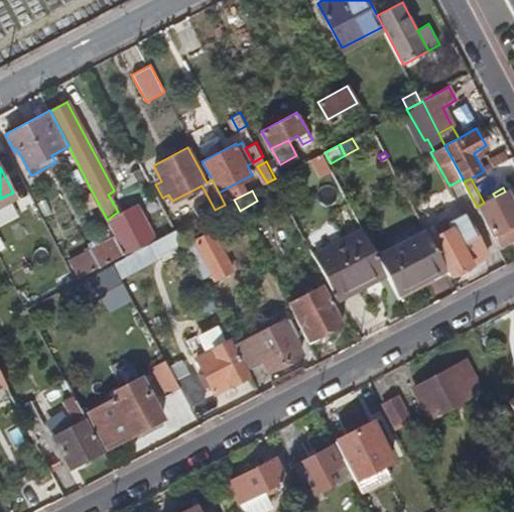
[(513,201),(508,190),(505,192),(495,197),(484,203),(479,206),(501,245),(513,237),(513,201)]
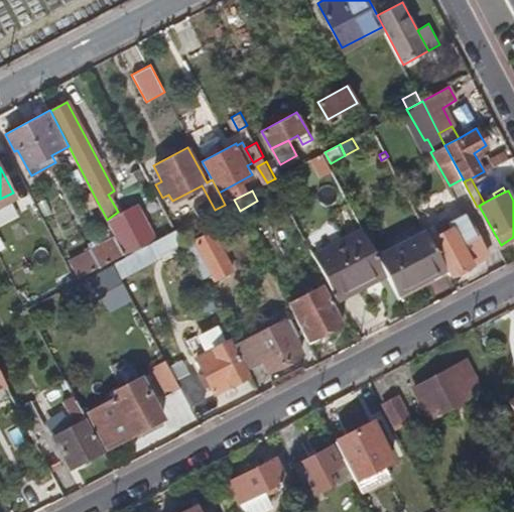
[(175,231),(154,192),(118,212),(107,220),(112,229),(115,235),(124,252),(126,256),(175,231)]
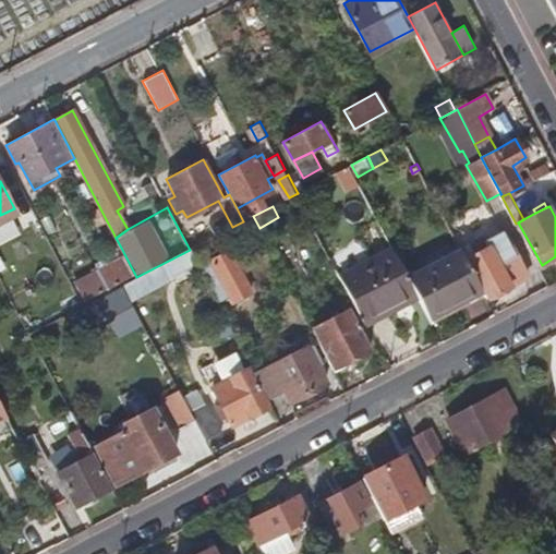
[(97,240),(112,231),(106,219),(89,228),(97,240)]
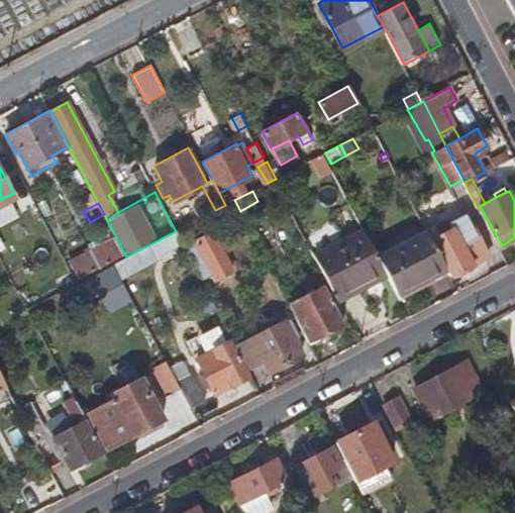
[(488,255),(466,212),(448,222),(451,227),(431,237),(447,268),(451,275),(488,255)]
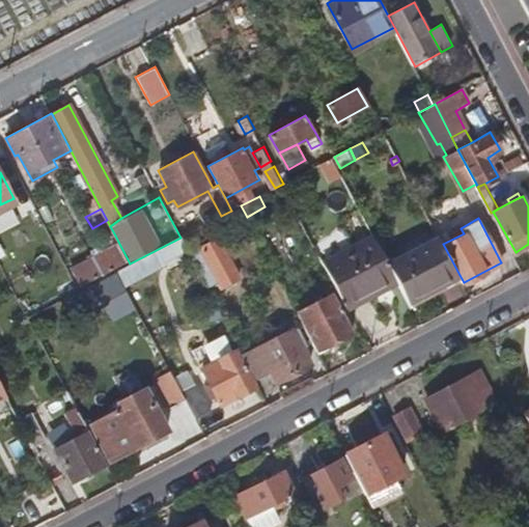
[(240,274),(215,228),(195,239),(198,245),(188,251),(196,266),(205,260),(220,285),(240,274)]
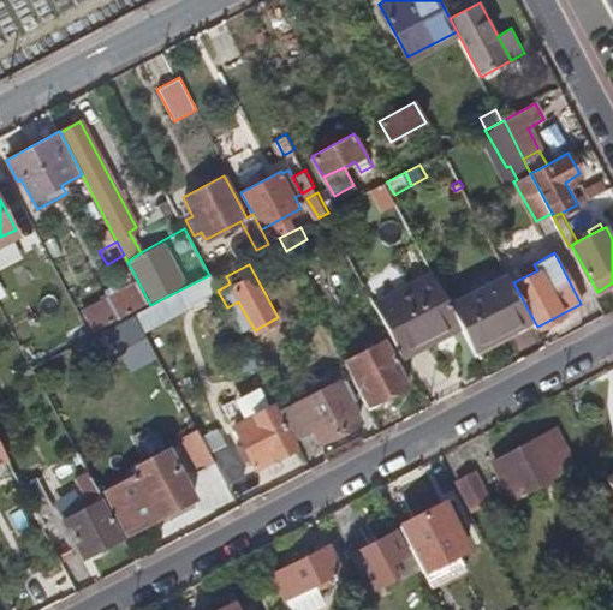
[(115,293),(137,280),(134,273),(111,285),(115,293)]
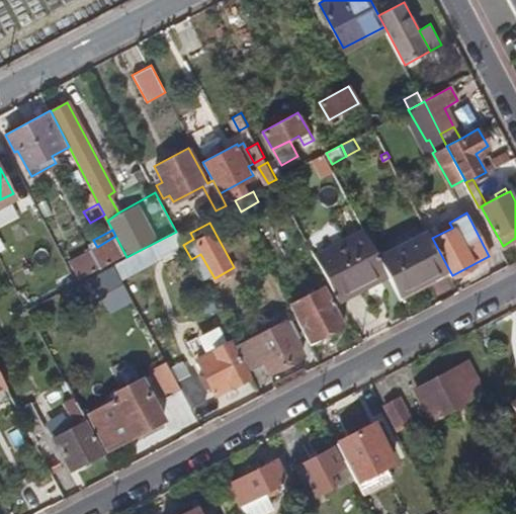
[(380,257),(365,230),(316,256),(337,296),(387,270),(380,257)]
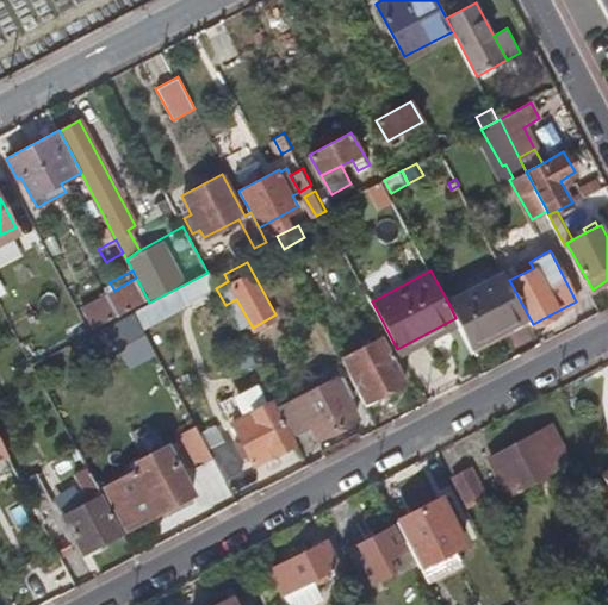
[(509,280),(506,272),(448,303),(456,318),(470,345),(528,316),(509,280)]
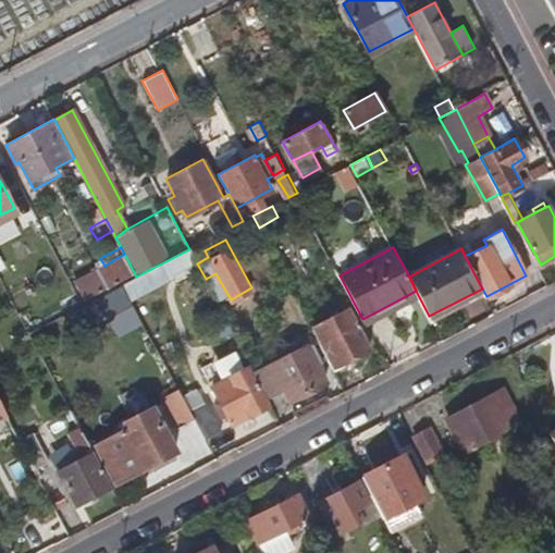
[(171,277),(169,272),(194,258),(189,249),(136,277),(140,285),(145,292),(171,277)]
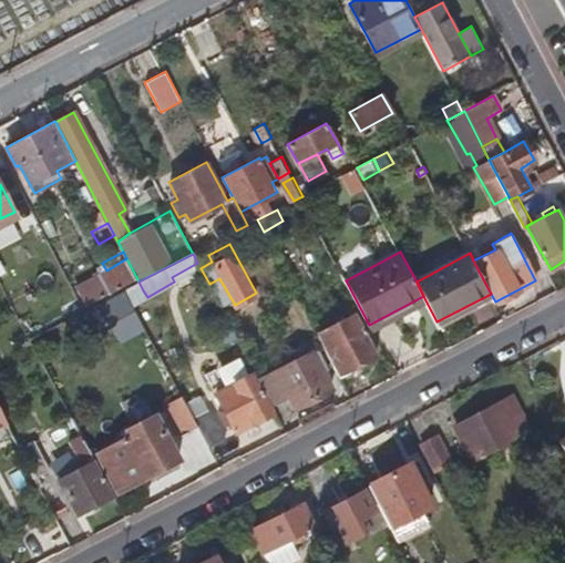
[(74,287),(83,305),(136,277),(126,258),(106,270),(74,287)]
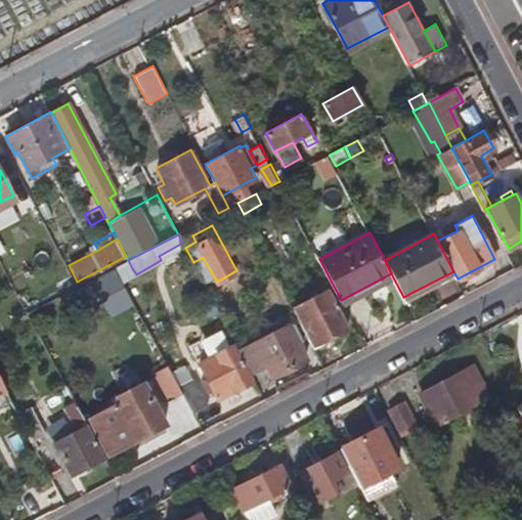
[(136,274),(132,268),(126,270),(130,277),(136,274)]
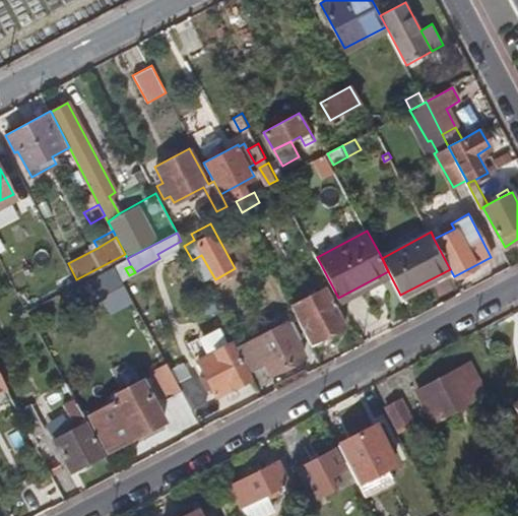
[(344,323),(325,285),(289,304),(310,342),(344,323)]
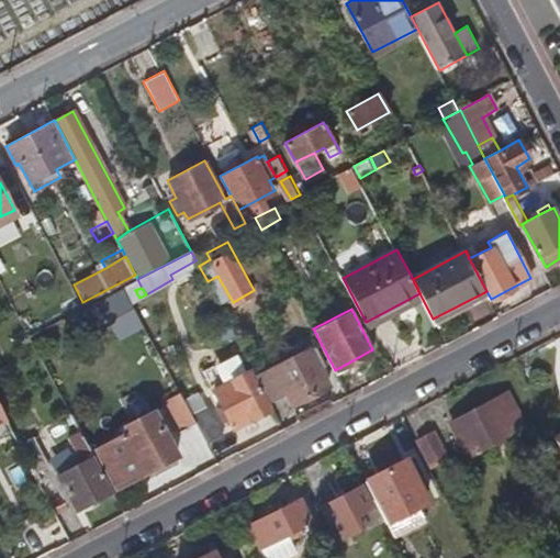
[(327,383),(317,366),(322,363),(311,343),(255,372),(269,400),(284,391),(291,403),(327,383)]
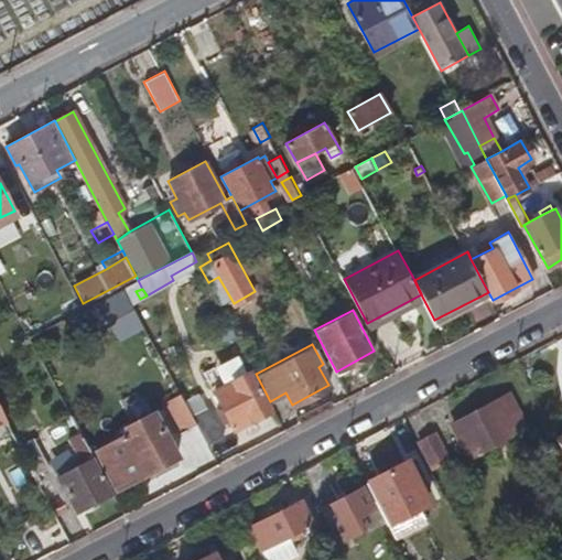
[(270,409),(249,369),(211,390),(233,429),(270,409)]
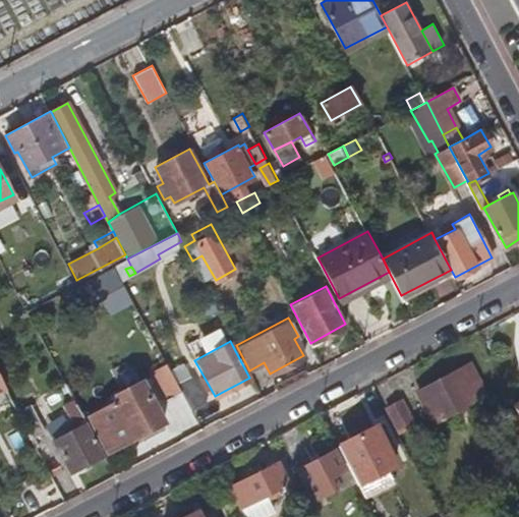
[(181,391),(177,384),(165,361),(152,369),(167,398),(181,391)]
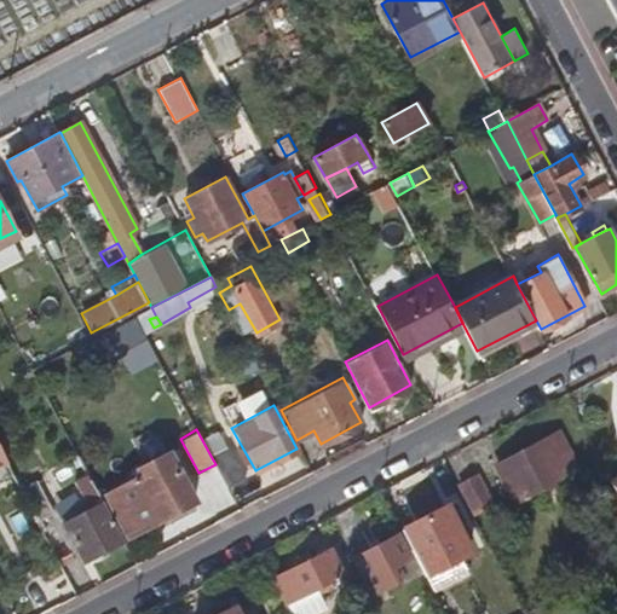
[(515,503),(578,469),(557,429),(502,458),(503,462),(496,465),(515,503)]
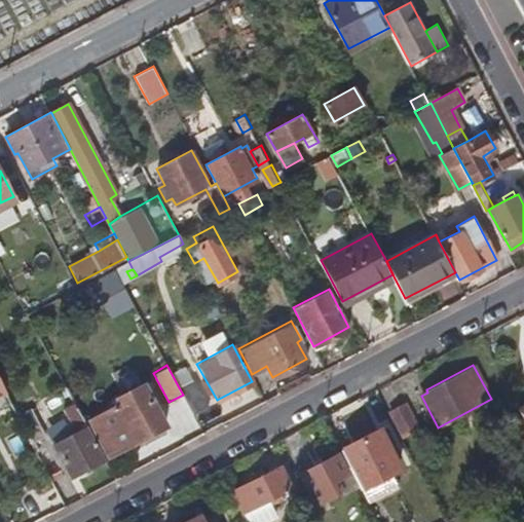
[(163,420),(143,379),(114,395),(118,400),(88,415),(109,454),(143,437),(141,433),(163,420)]
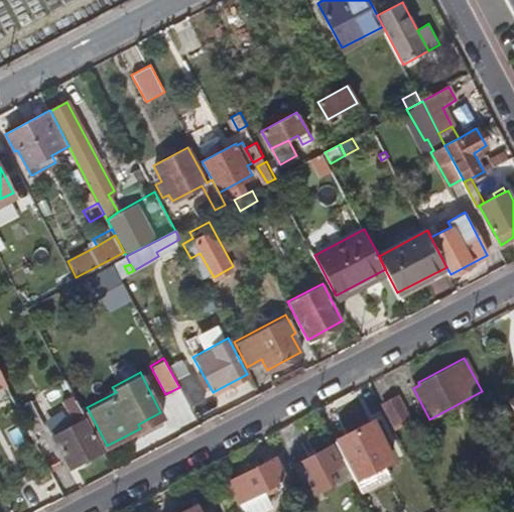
[(203,398),(187,372),(175,380),(179,387),(189,405),(203,398)]
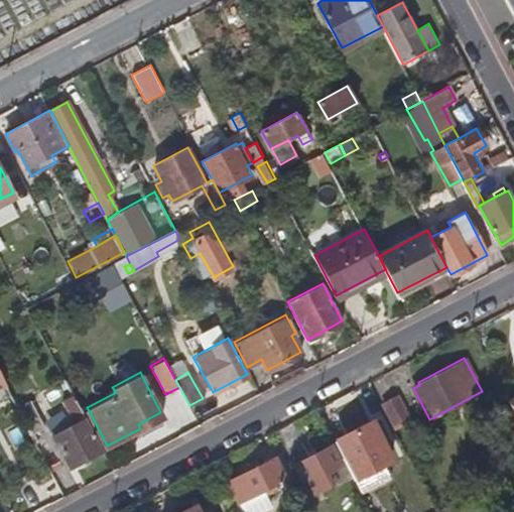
[(412,419),(399,395),(384,403),(398,427),(412,419)]
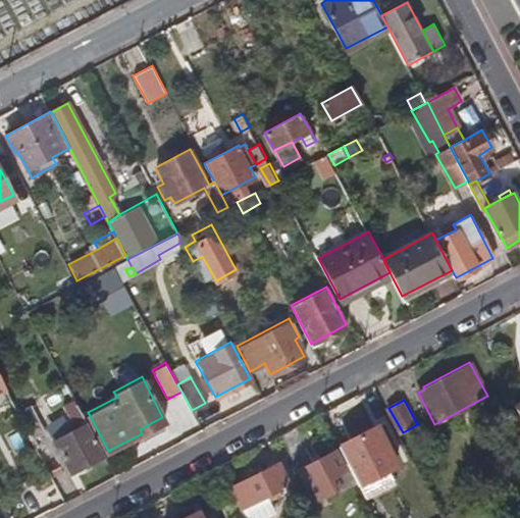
[(103,452),(76,402),(65,408),(75,426),(71,429),(66,421),(53,428),(57,436),(51,439),(68,471),(103,452)]
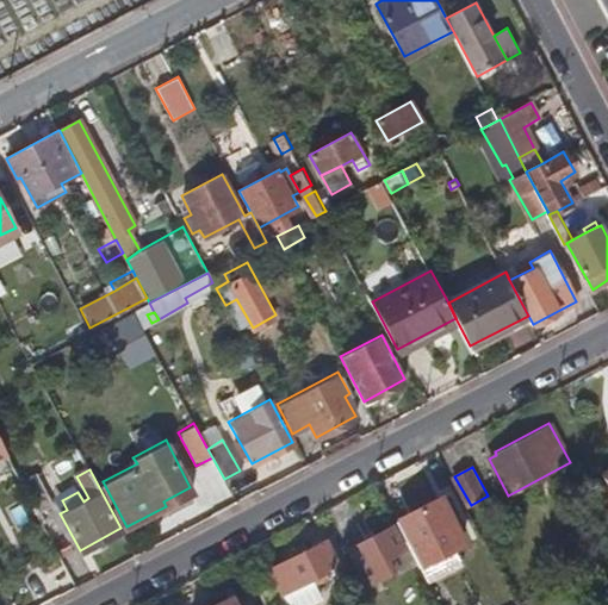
[(54,503),(36,471),(19,480),(37,512),(54,503)]
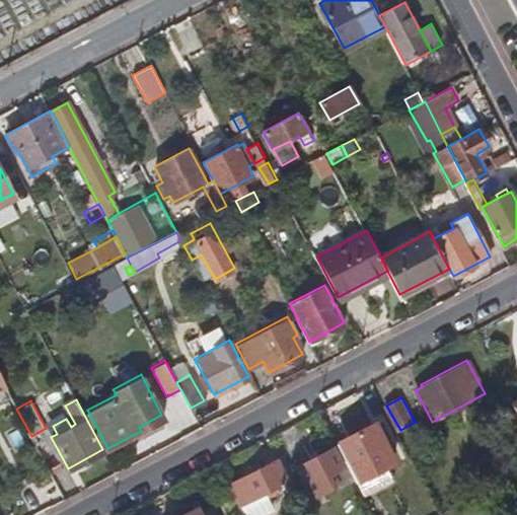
[(386,467),(366,428),(339,443),(349,464),(355,474),(374,514),(399,514),(377,472),(386,467)]
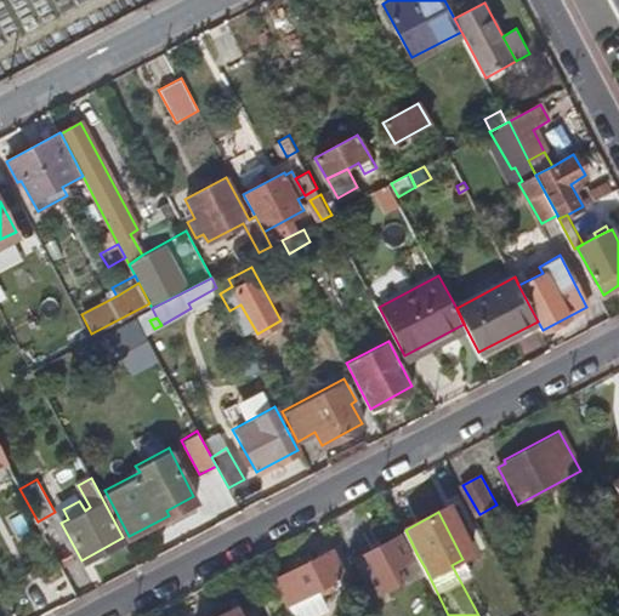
[(396,566),(410,559),(398,534),(353,558),(373,595),(403,580),(396,566)]
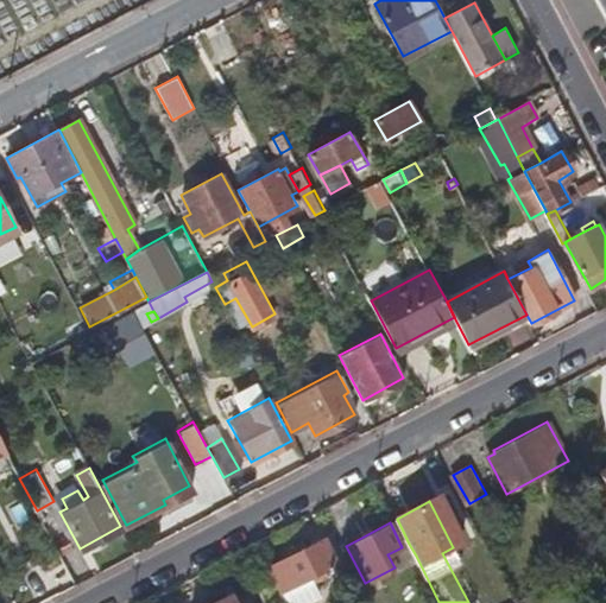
[(326,577),(322,570),(335,563),(323,540),(269,569),(285,602),(313,602),(315,602),(308,586),(326,577)]
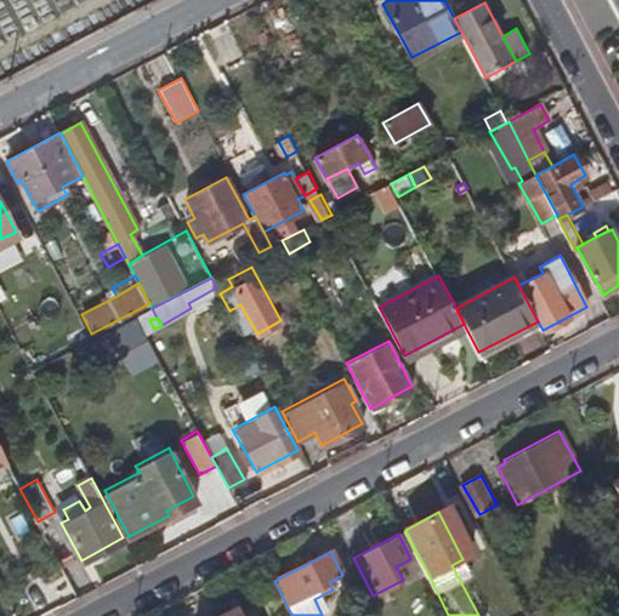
[(425,568),(418,555),(410,559),(396,566),(403,580),(425,568)]
